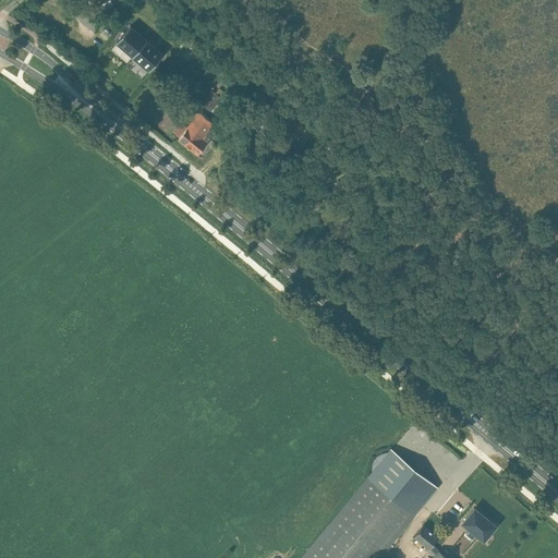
[(124,33),(117,43),(118,43),(121,46),(128,51),(131,55),(132,56),(133,56),(133,57),(147,39),(146,39),(131,26),(132,26),(131,25),(124,33)]
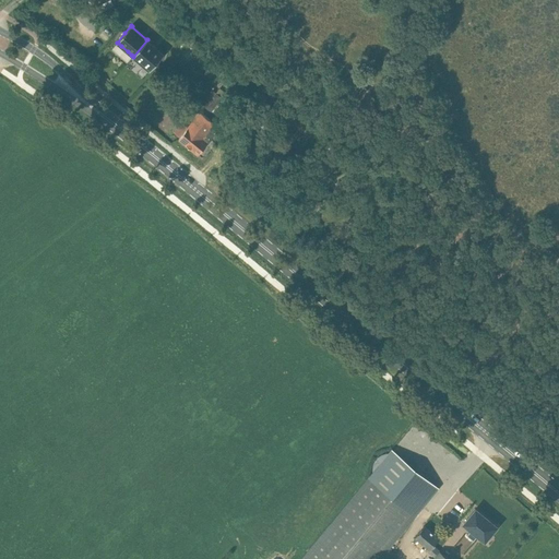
[(147,39),(133,57),(150,70),(150,71),(164,54),(147,40),(147,39)]
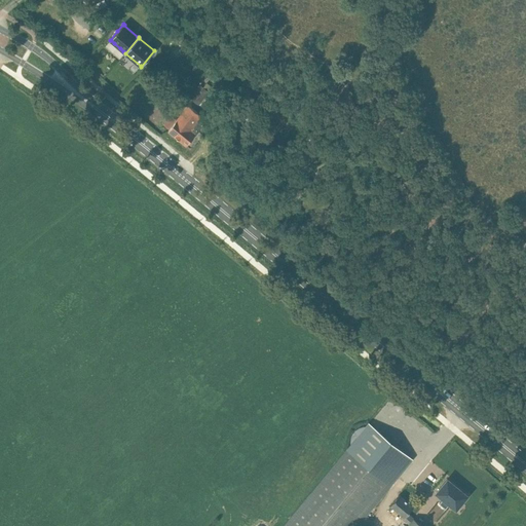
[(176,49),(180,40),(176,38),(172,47),(176,49)]
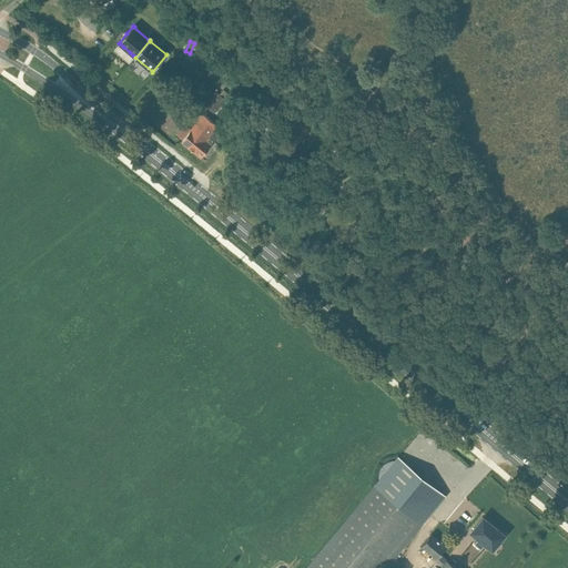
[(243,91),(236,75),(226,80),(234,95),(243,91)]
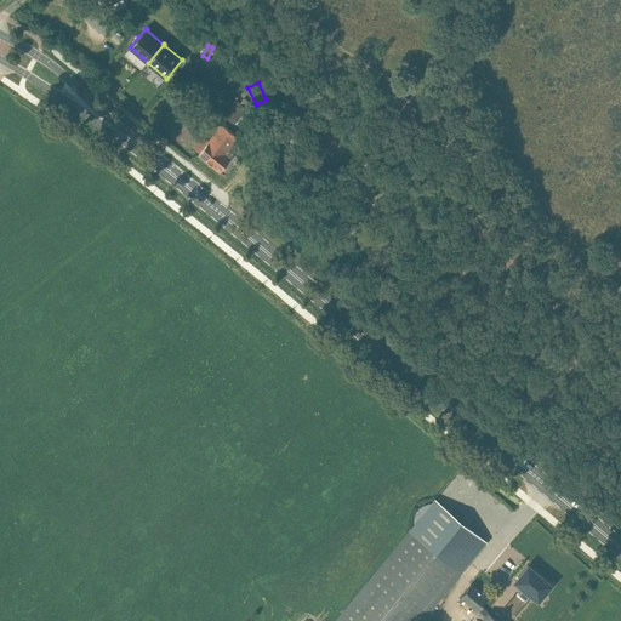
[(244,97),(240,103),(249,109),(252,103),(244,97)]
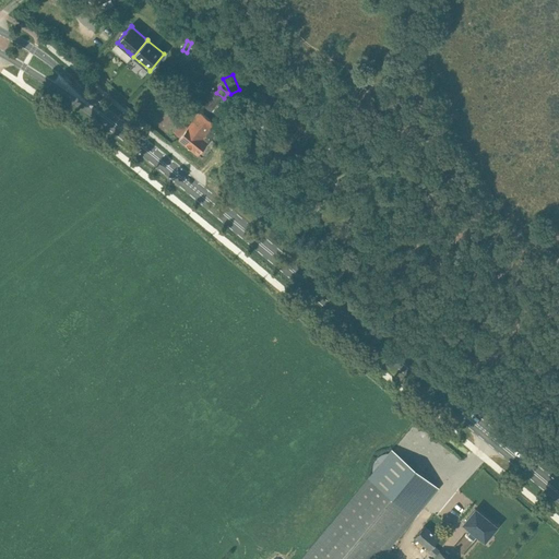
[(216,110),(221,106),(218,104),(224,98),(212,90),(201,103),(214,114),(216,110)]
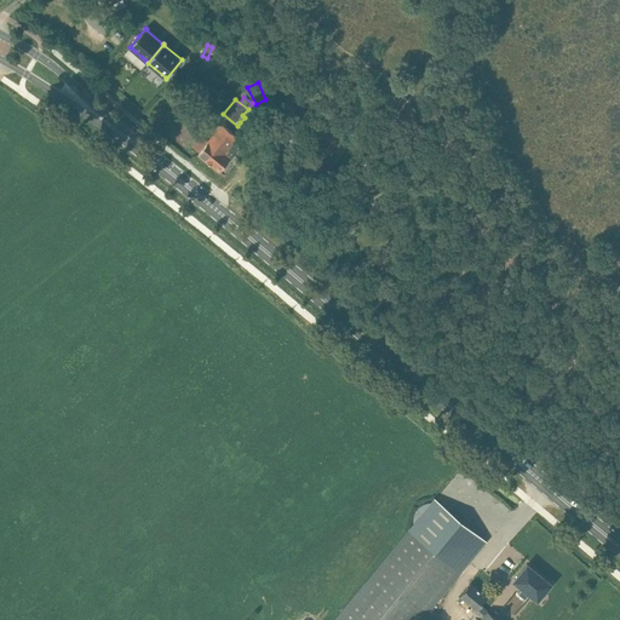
[(222,125),(199,154),(220,172),(233,156),(240,147),(234,142),(239,137),(222,125)]
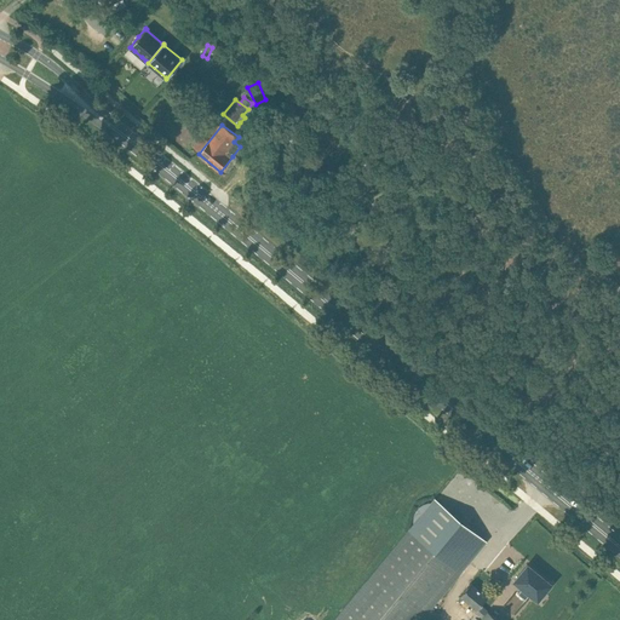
[(380,179),(384,174),(374,165),(369,170),(380,179)]
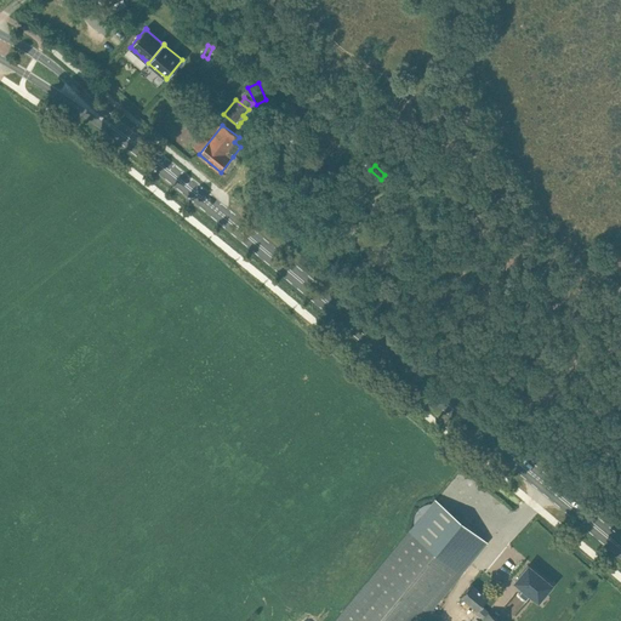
[(268,188),(261,182),(254,189),(255,191),(261,197),(262,195),(268,188)]
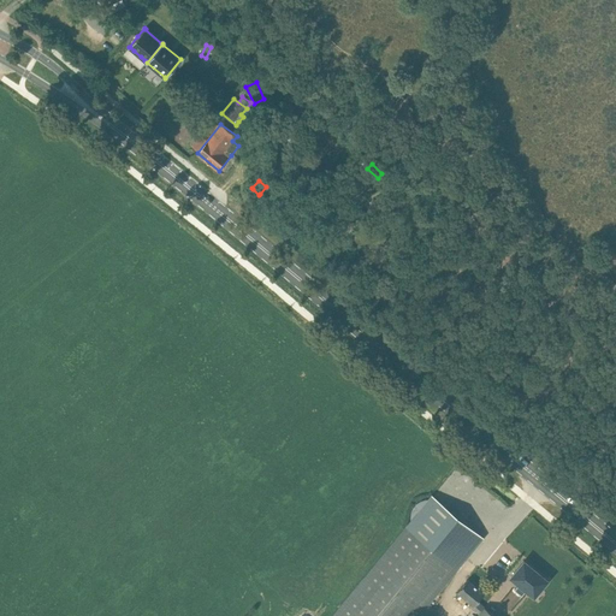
[(324,191),(333,205),(344,196),(333,183),(324,191)]
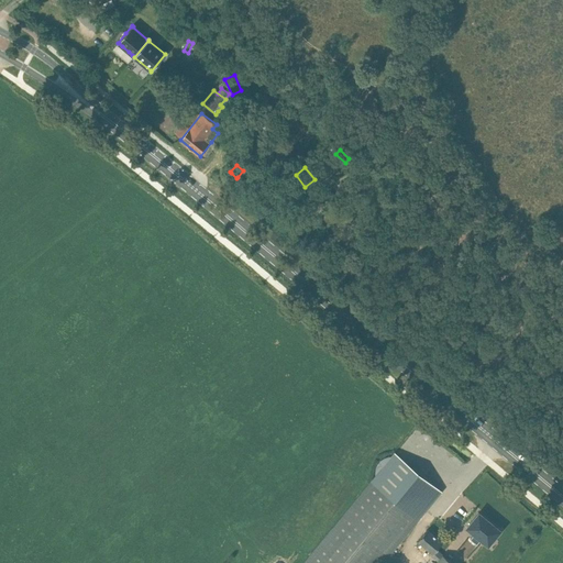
[(339,217),(327,227),(335,238),(348,228),(339,217)]
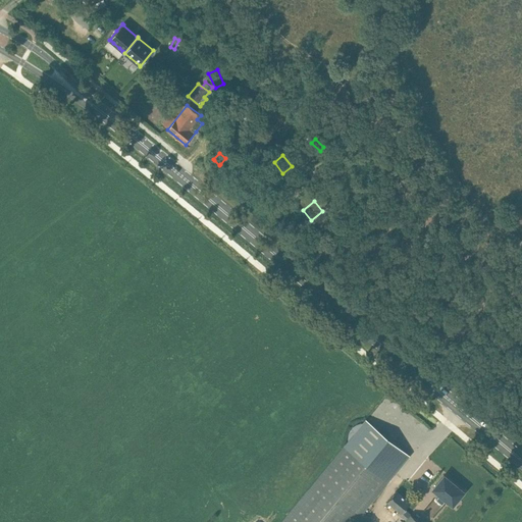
[(349,442),(345,448),(385,482),(408,455),(367,420),(366,422),(361,422),(357,424),(353,426),(350,429),(349,433),(348,438),(349,442)]
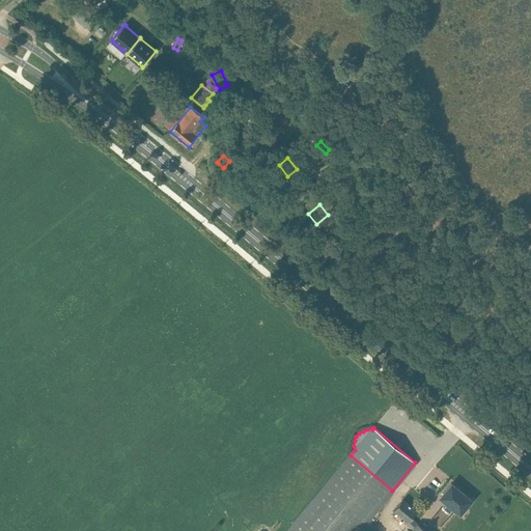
[(358,530),(392,491),(351,455),(287,530),(358,530)]
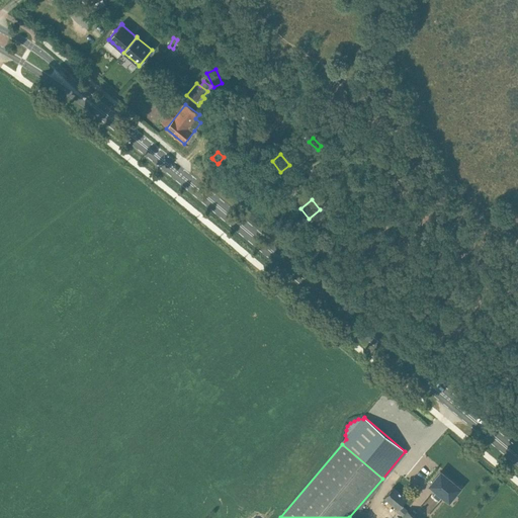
[(443,496),(449,501),(460,488),(441,471),(430,485),(436,490),(432,495),(439,500),(443,496)]
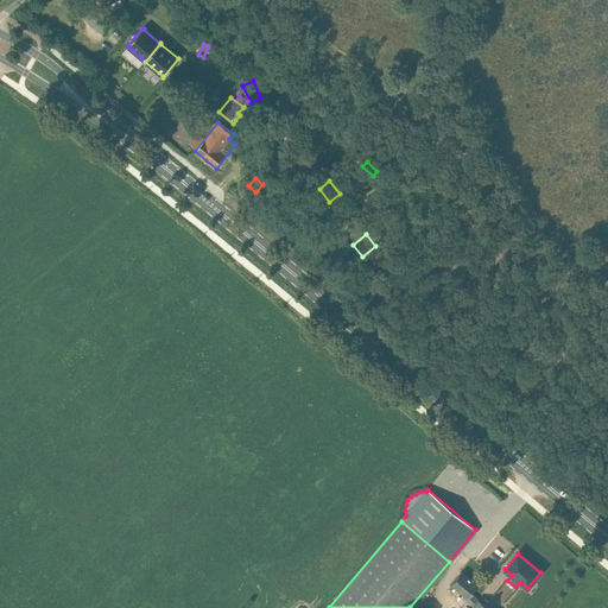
[(488,607),(483,603),(479,599),(479,600),(472,594),(477,586),(462,571),(453,583),(466,595),(463,597),(473,606),(470,607),(488,607)]
